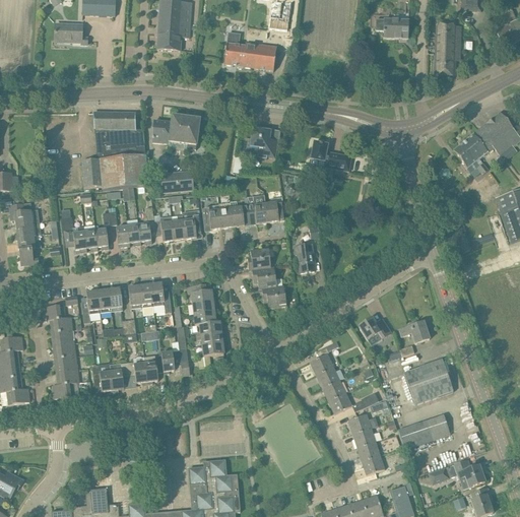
[(82,0),(82,13),(115,15),(115,0),(82,0)]
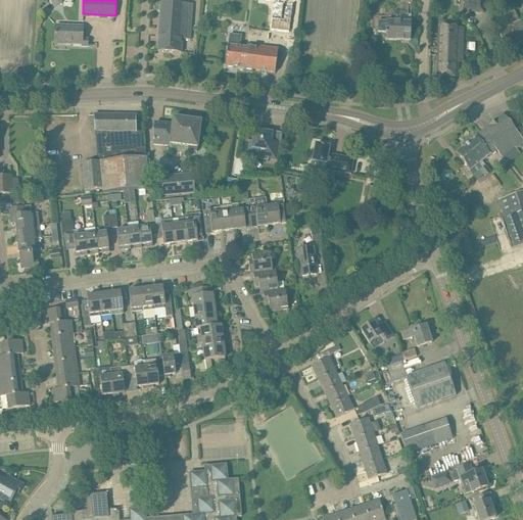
[(193,1),(178,0),(161,0),(157,48),(157,49),(158,49),(181,50),(182,37),(190,37),(193,1)]
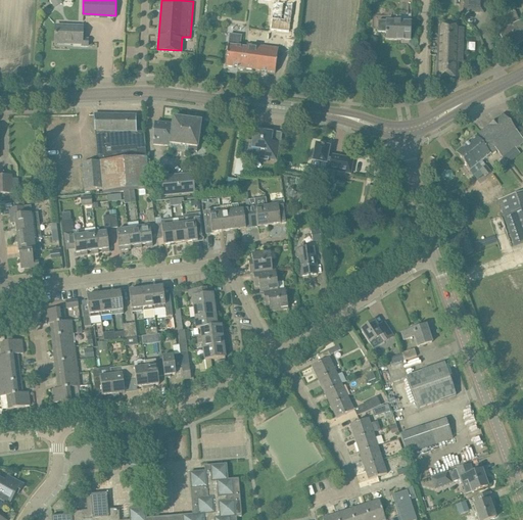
[(274,0),(271,28),(289,31),(293,2),(278,0),(274,0)]
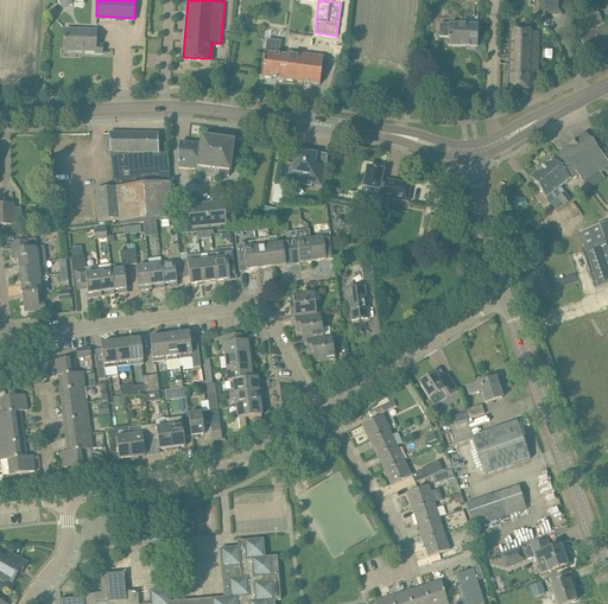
[(540,0),(539,10),(562,12),(563,0),(540,0)]
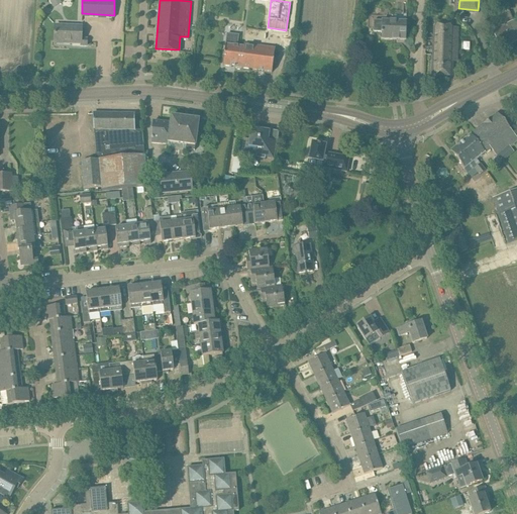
[(516,38),(516,25),(510,9),(499,14),(503,24),(492,29),(500,46),(516,38)]
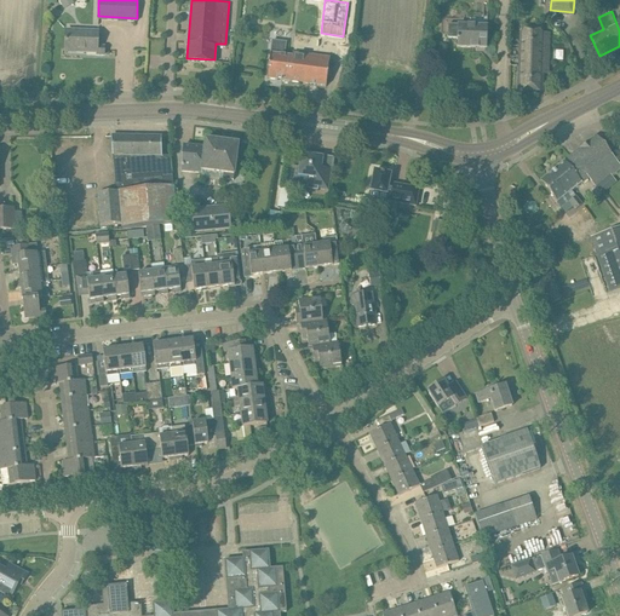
[(487,22),(448,21),(447,35),(457,36),(457,45),(487,46),(487,22)]
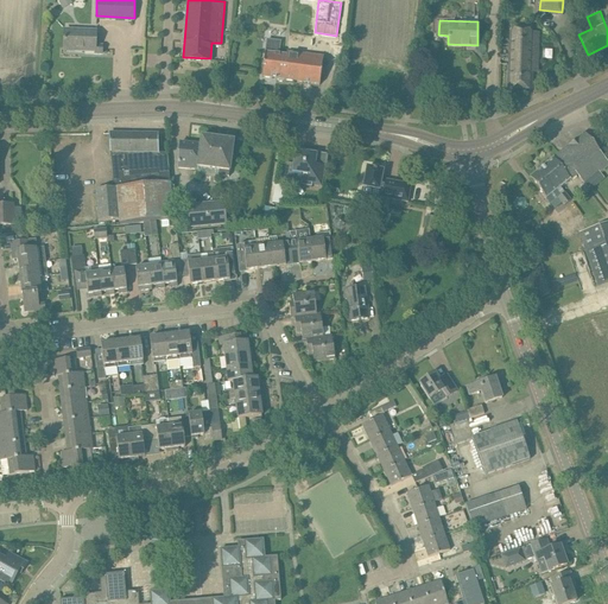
[(508,74),(508,86),(531,86),(531,69),(537,69),(537,57),(532,56),(532,23),(511,21),(508,74)]
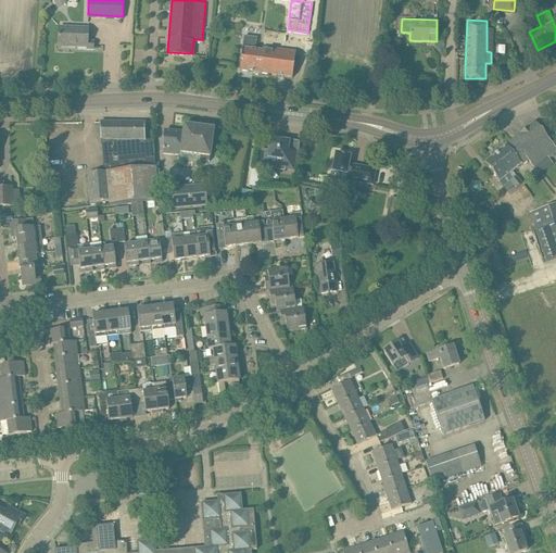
[(88,26),(59,25),(59,44),(61,44),(61,42),(74,44),(87,45),(87,46),(93,47),(93,39),(88,39),(88,26)]
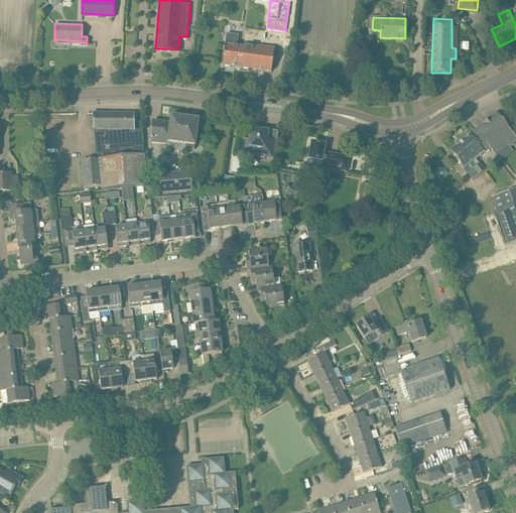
[(271,70),(274,45),(244,41),(243,43),(237,42),(239,32),(227,30),(222,62),(235,65),(237,67),(240,68),(242,66),(271,70)]
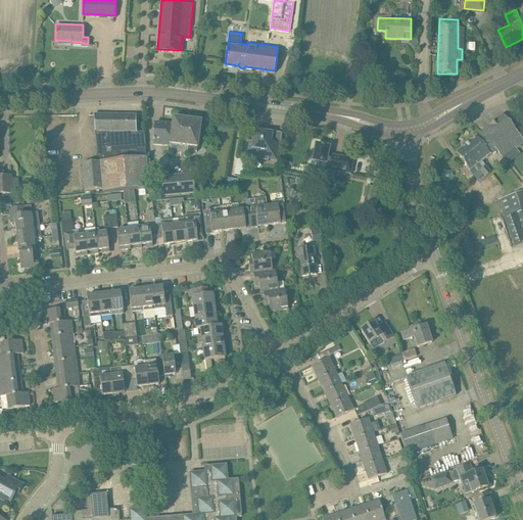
[(93,126),(93,131),(101,132),(101,129),(114,129),(115,111),(105,111),(100,111),(94,110),(93,114),(94,114),(94,126),(93,126)]
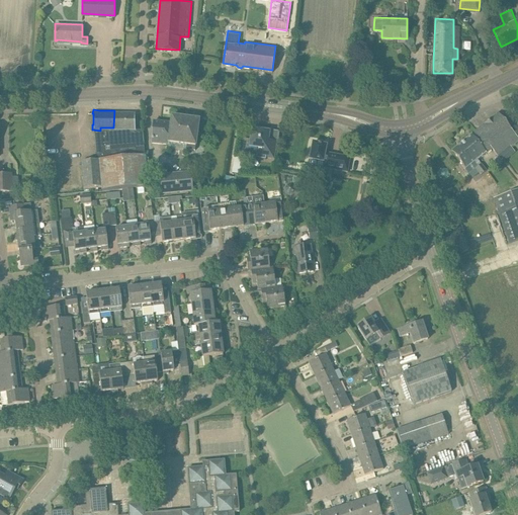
[(114,110),(113,127),(127,127),(127,131),(136,131),(136,124),(135,124),(136,113),(136,110),(130,110),(123,110),(114,110)]
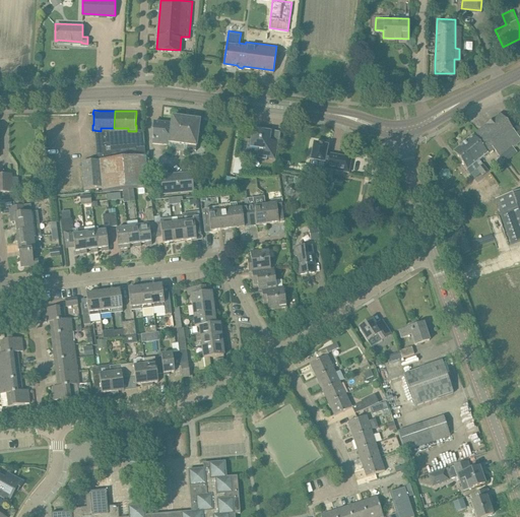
[(519,136),(500,111),(465,139),(475,151),(478,149),(482,155),(479,157),(480,158),(495,147),(501,155),(519,140),(519,136)]
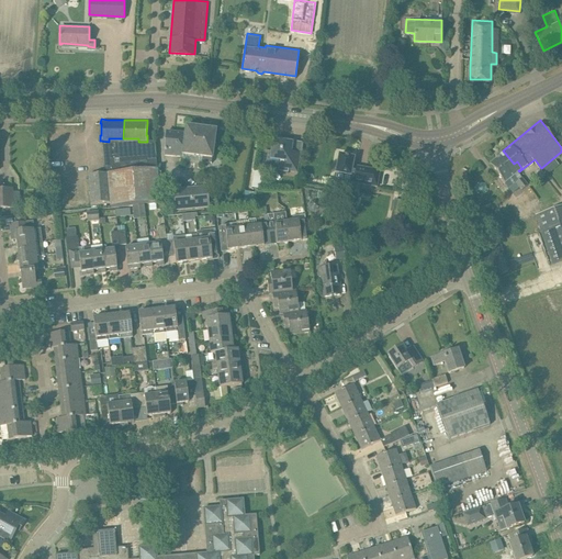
[(216,127),(187,124),(186,131),(167,129),(164,153),(182,155),(183,153),(202,155),(201,159),(211,160),(211,155),(212,156),(216,127)]
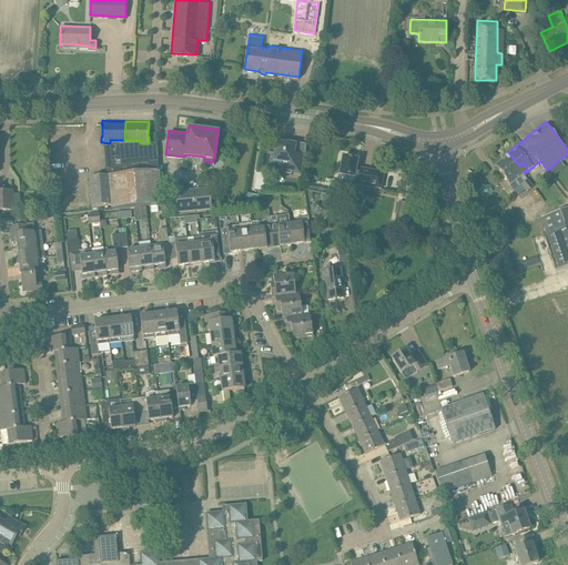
[(83,134),(63,137),(64,148),(84,147),(83,134)]
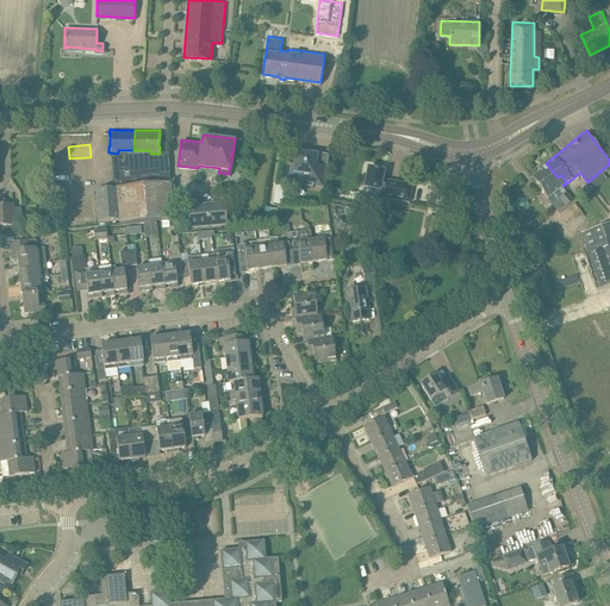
[(317,152),(297,149),(296,162),(284,160),(282,175),(281,181),(302,183),(312,185),(312,182),(322,183),(325,163),(316,162),(317,152)]
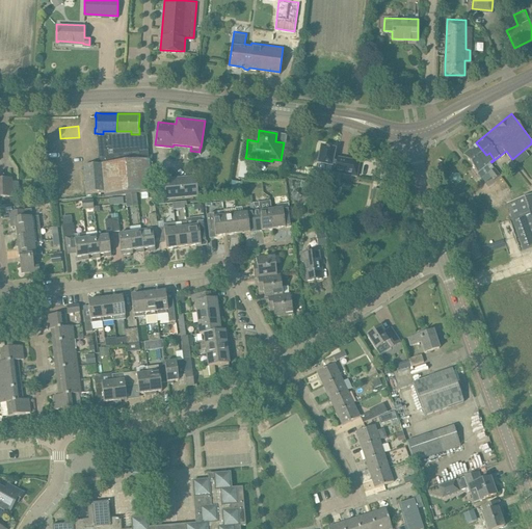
[(79,137),(60,138),(61,149),(80,148),(79,137)]
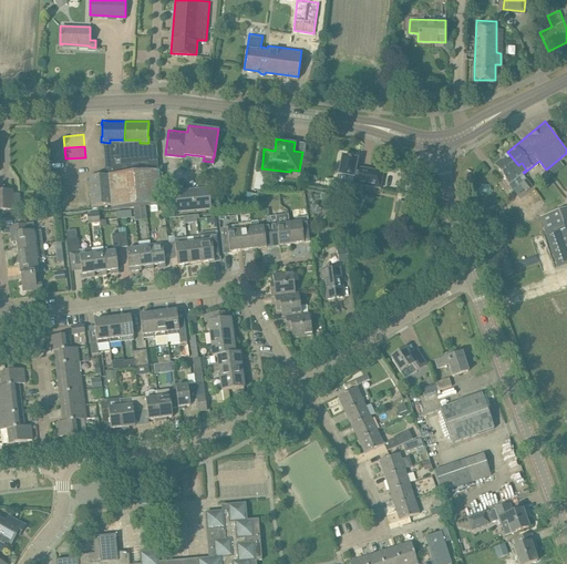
[(342,154),(339,172),(354,175),(353,181),(380,186),(383,170),(356,164),(357,156),(350,155),(350,153),(346,152),(343,154),(342,154)]
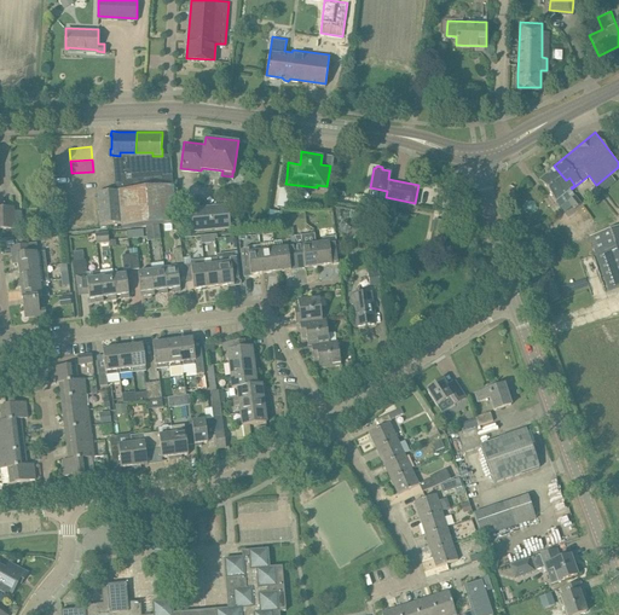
[(571,189),(572,189),(571,187),(574,185),(570,178),(566,180),(554,166),(539,178),(556,199),(571,189)]
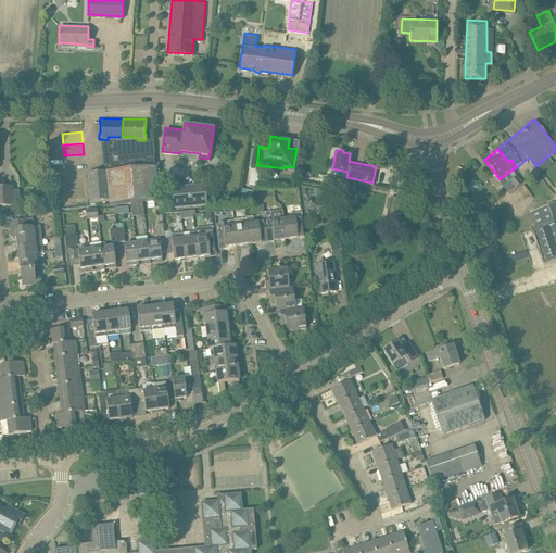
[(84,154),(64,155),(65,167),(85,165),(84,154)]
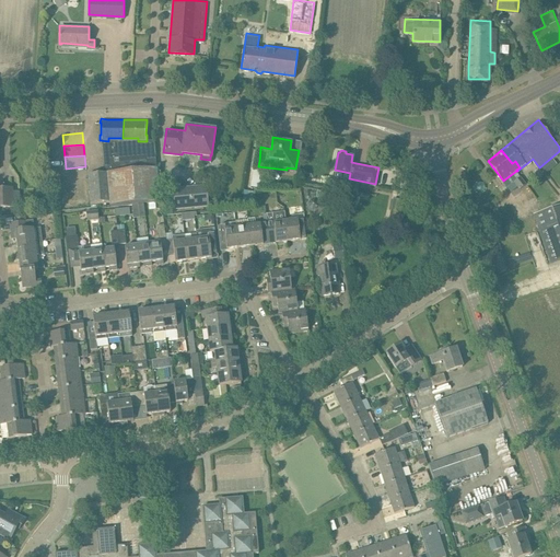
[(102,159),(103,167),(116,166),(115,157),(102,159)]
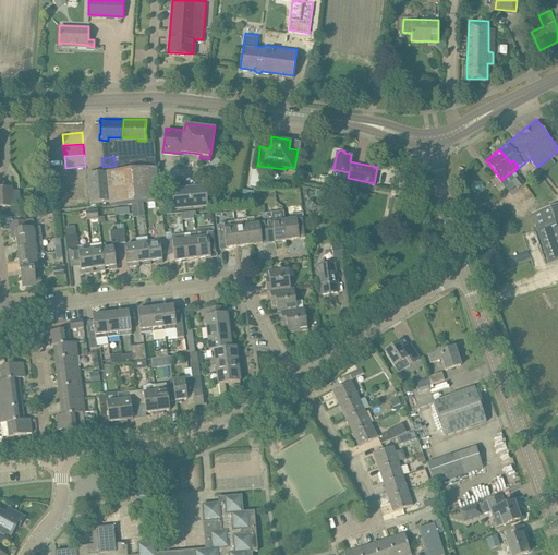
[(144,163),(138,164),(141,183),(152,182),(150,178),(156,178),(155,169),(149,169),(148,159),(144,159),(144,163)]
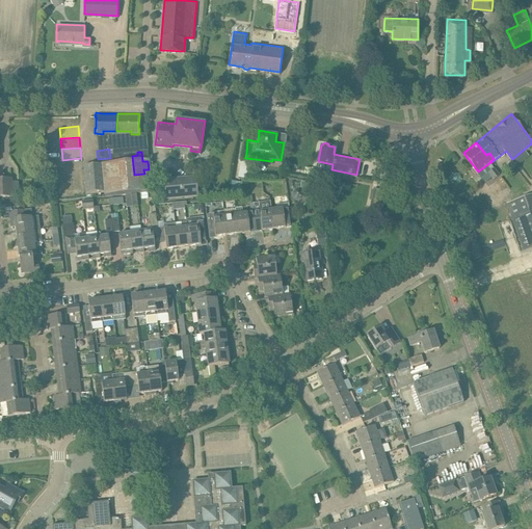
[(132,156),(123,157),(125,176),(134,175),(132,156)]
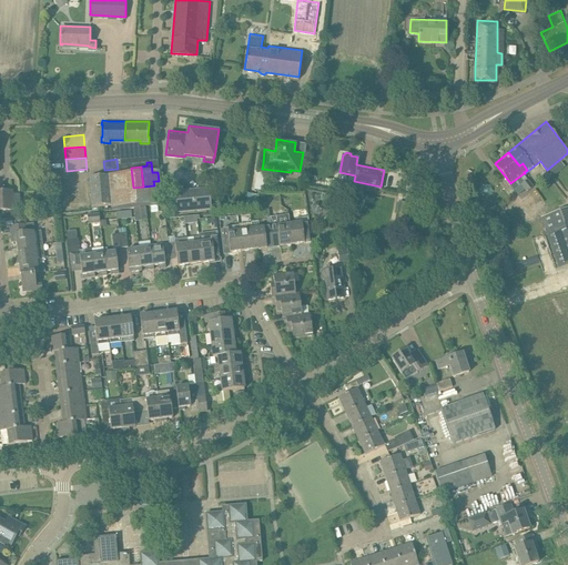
[(131,168),(121,169),(123,189),(133,188),(131,168)]
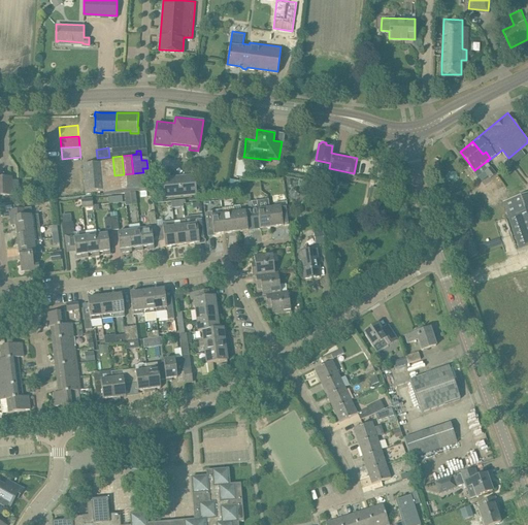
[(112,157),(103,158),(106,176),(114,175),(112,157)]
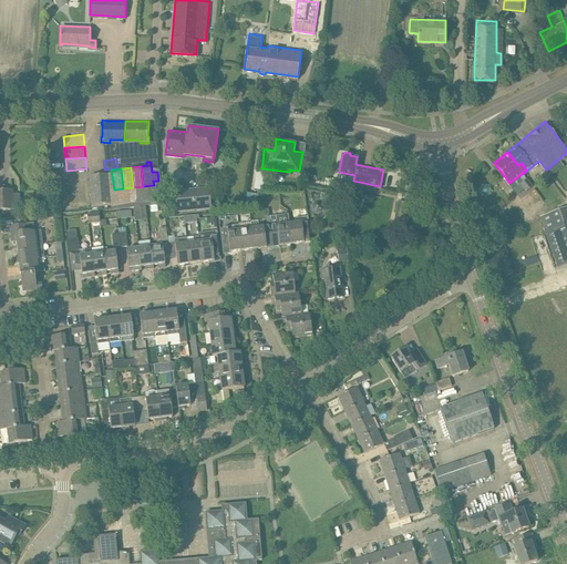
[(111,170),(101,171),(103,191),(114,190),(111,170)]
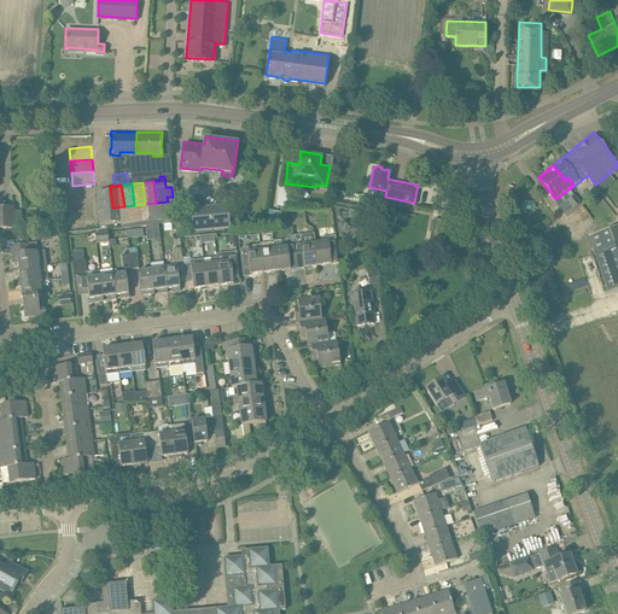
[(581,202),(575,193),(567,198),(573,206),(581,202)]
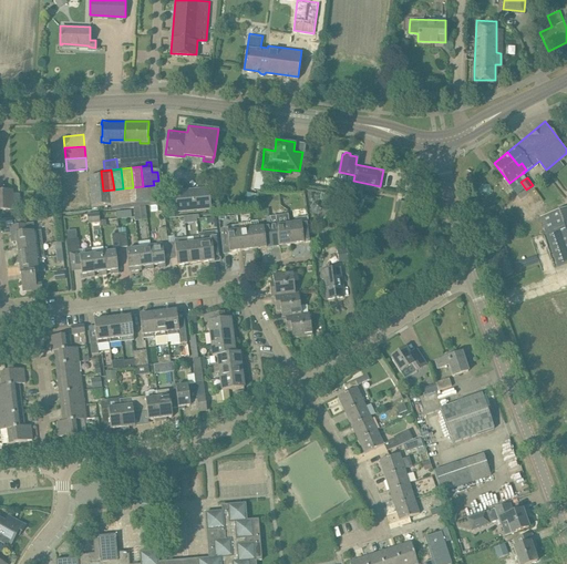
[(255,180),(254,187),(263,188),(264,181),(263,181),(255,180)]
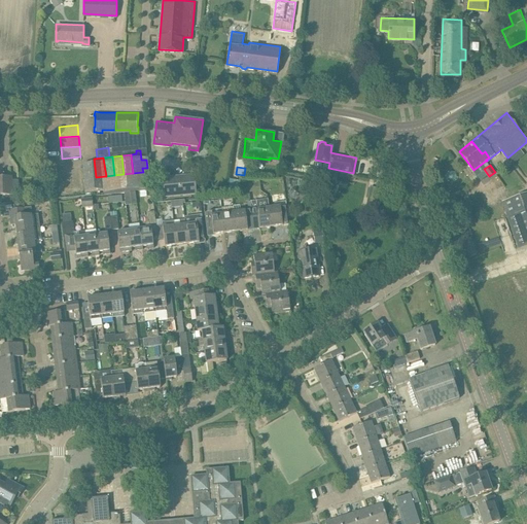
[(197,191),(195,173),(163,176),(165,195),(197,191)]
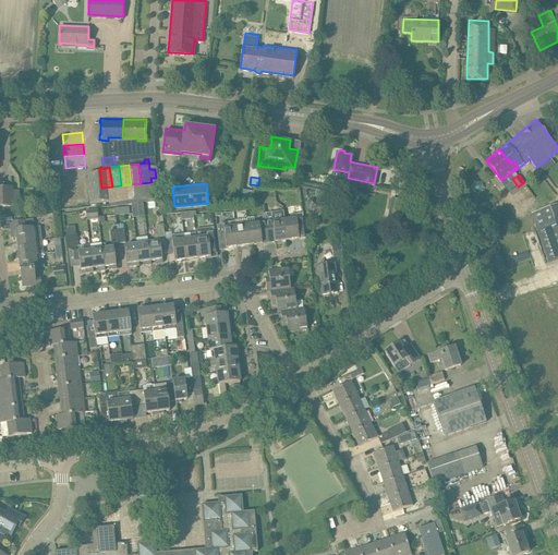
[(12,189),(12,185),(0,185),(0,204),(20,204),(19,189),(12,189)]
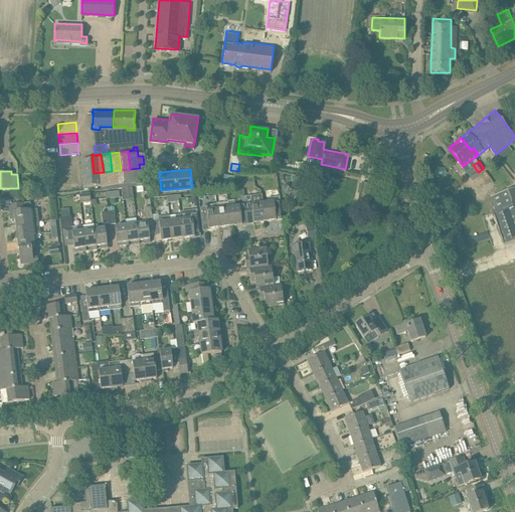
[(286,180),(284,184),(284,187),(287,190),(291,189),(293,186),(293,182),(290,180),(286,180)]
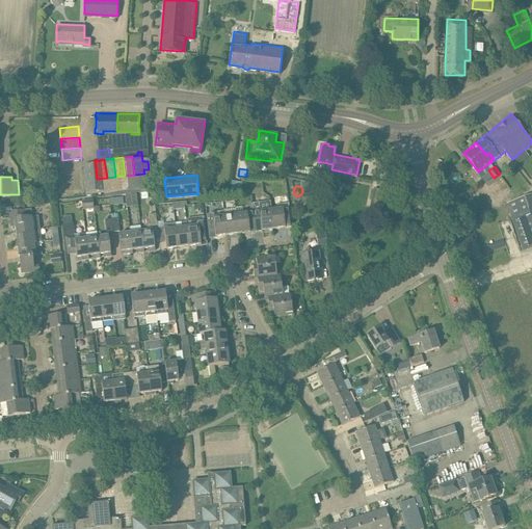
[(138,204),(136,191),(125,192),(127,205),(138,204)]
